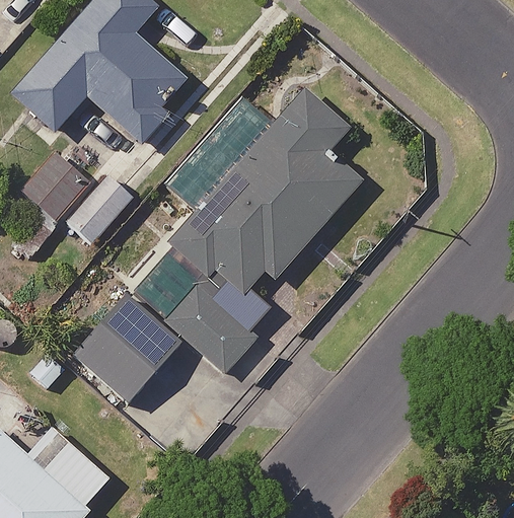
[(158,5),(152,0),(91,0),(10,93),(55,132),(85,96),(142,145),(168,115),(161,107),(187,78),(134,32),(158,5)]
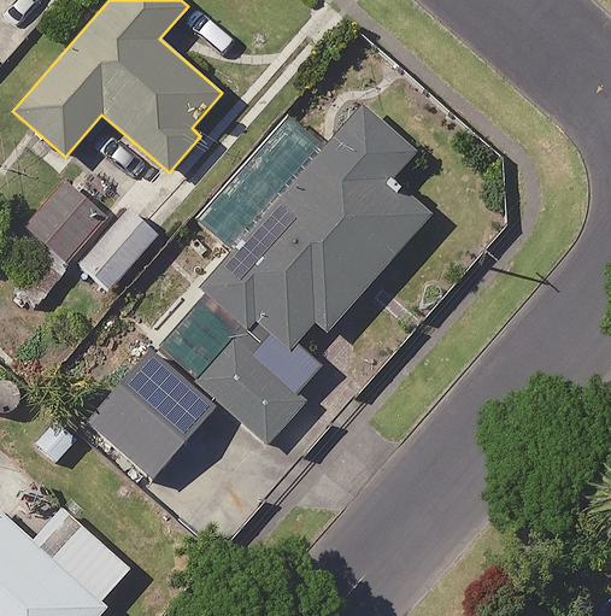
[(366,98),(197,288),(246,332),(256,321),(289,351),(313,323),(327,334),(434,215),(395,180),(423,148),(366,98)]
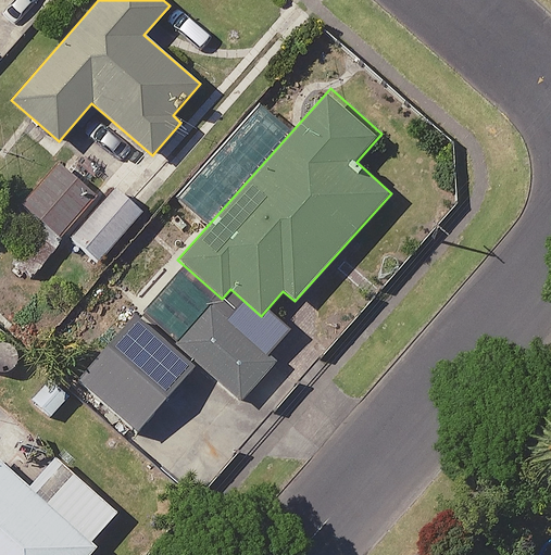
[(98,194),(58,162),(23,203),(63,236),(98,194)]
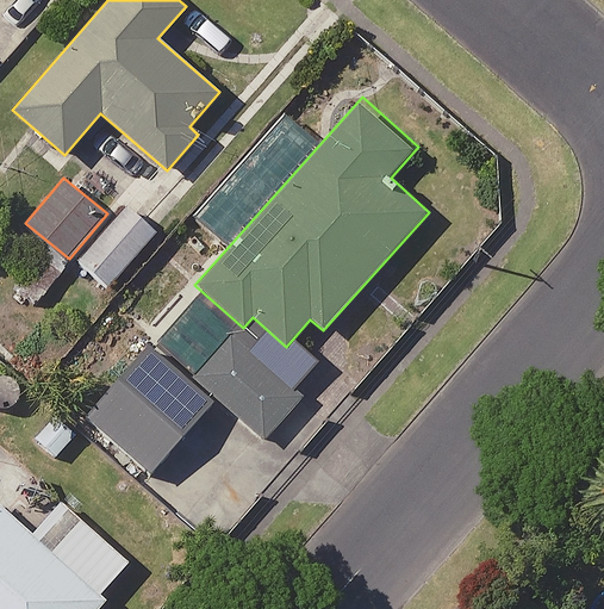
[(234,334),(194,379),(267,440),(305,396),(234,334)]
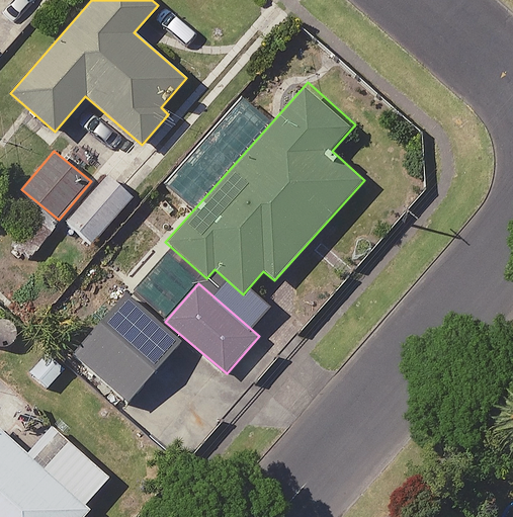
[(181,341),(125,292),(73,353),(129,402),(181,341)]
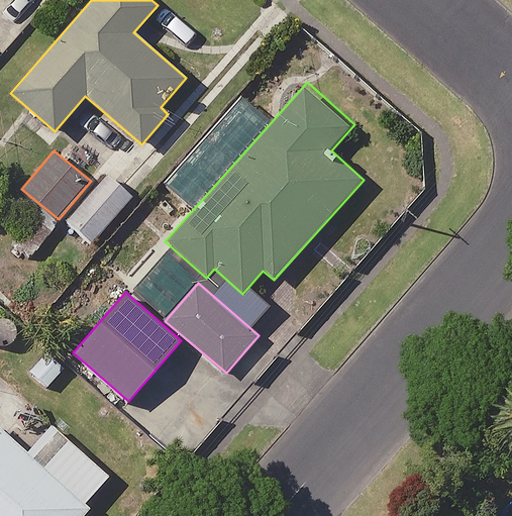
[(83,515),(92,507),(0,425),(0,515),(83,515)]
